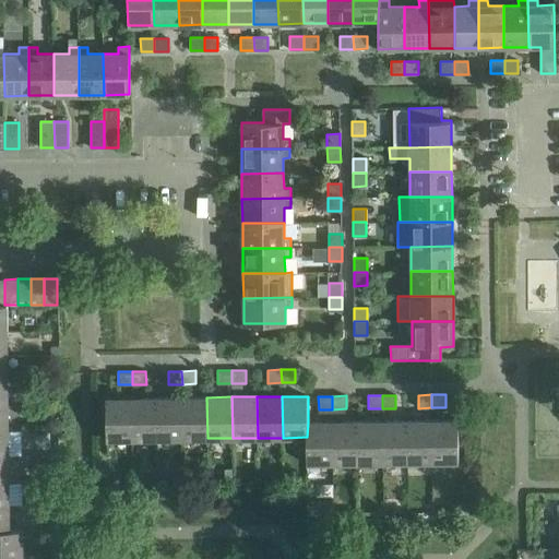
[(106,440),(131,439),(131,397),(106,397),(106,440)]
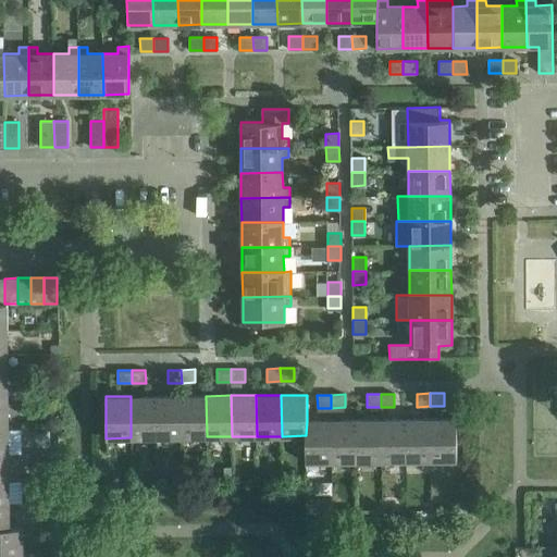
[(156,396),(131,396),(131,437),(157,437),(156,396)]
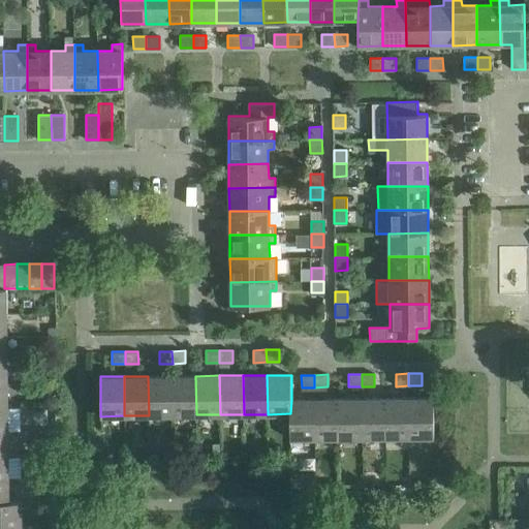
[(149,415),(173,415),(172,376),(148,376),(149,415)]
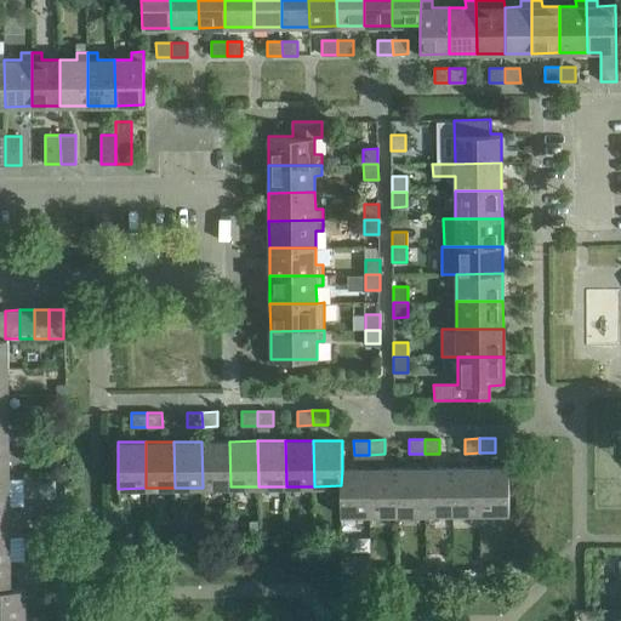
[(229,442),(201,442),(203,488),(231,486),(229,442)]
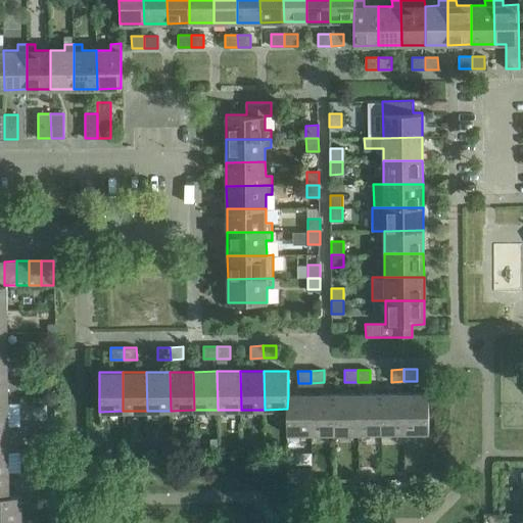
[(405,393),(381,394),(382,432),(406,432),(405,393)]
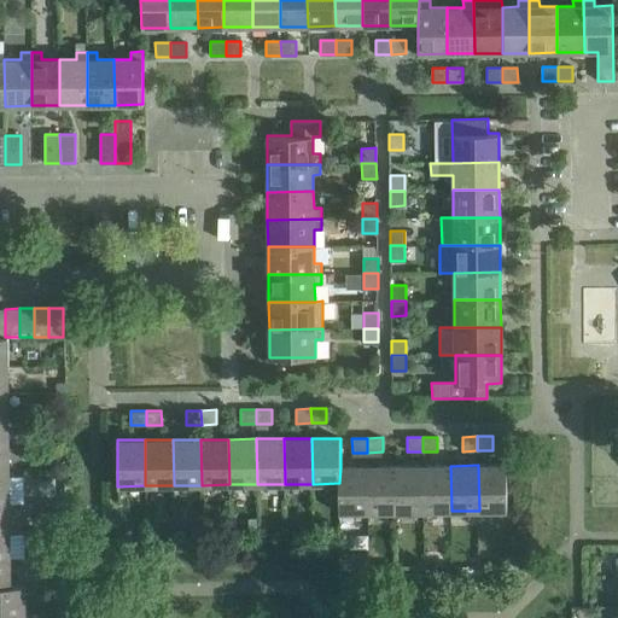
[(507,465),(478,465),(479,511),(507,511),(507,465)]
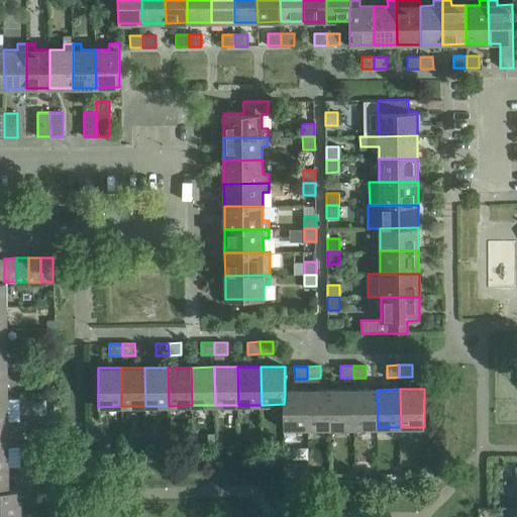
[(307,390),(285,391),(284,404),(284,428),(307,428),(307,390)]
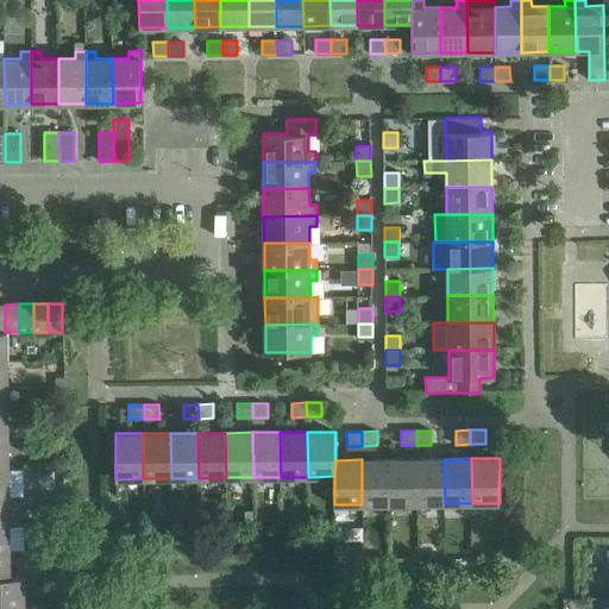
[(389,459),(362,459),(362,504),(389,504),(389,459)]
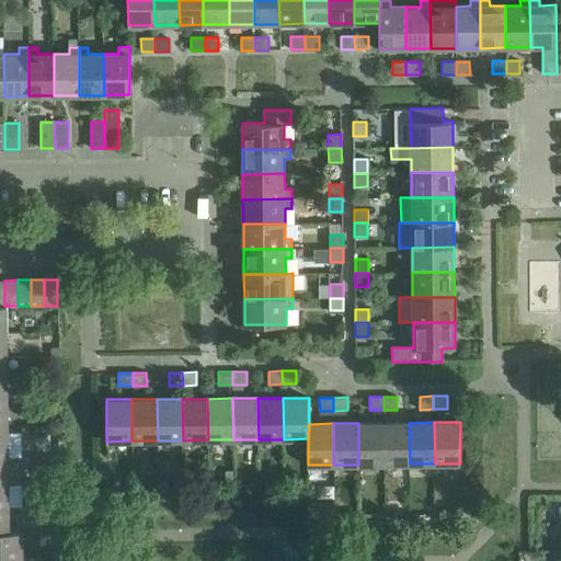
[(358,465),(384,465),(384,423),(358,423),(358,465)]
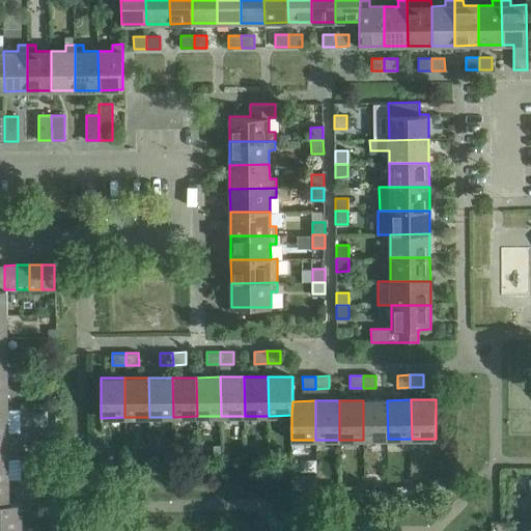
[(363,440),(388,439),(387,400),(363,400),(363,440)]
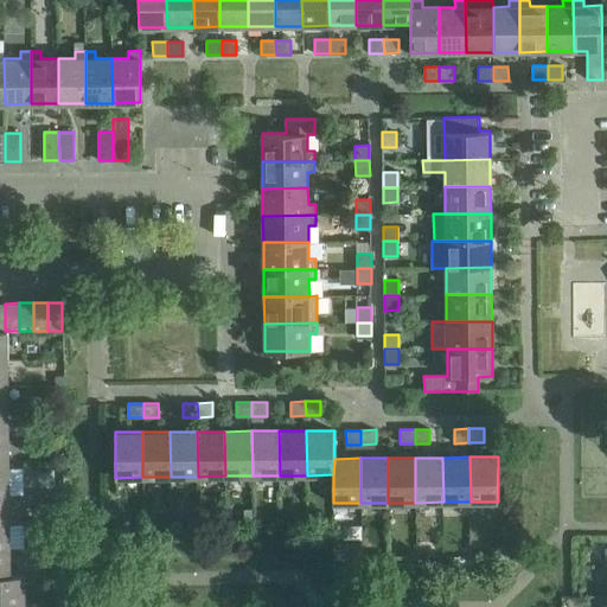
[(0,467),(0,494),(10,494),(10,467),(0,467)]
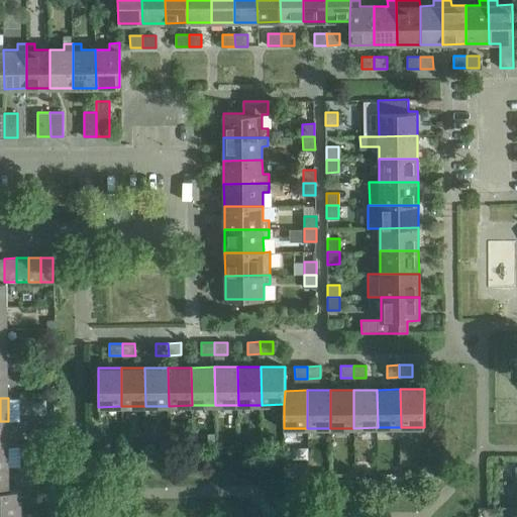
[(0,444),(8,444),(8,421),(0,421),(0,444)]
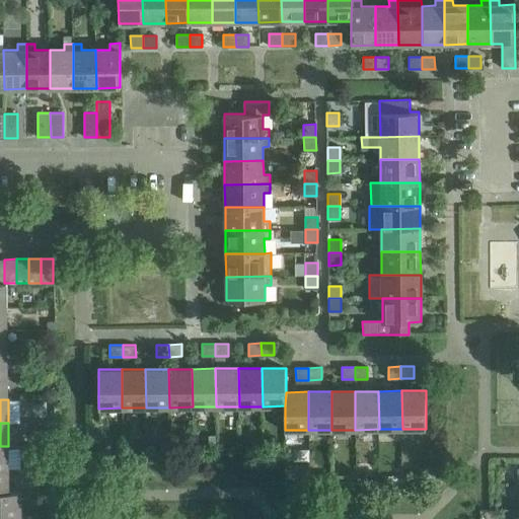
[(0,446),(0,469),(9,469),(8,446),(0,446)]
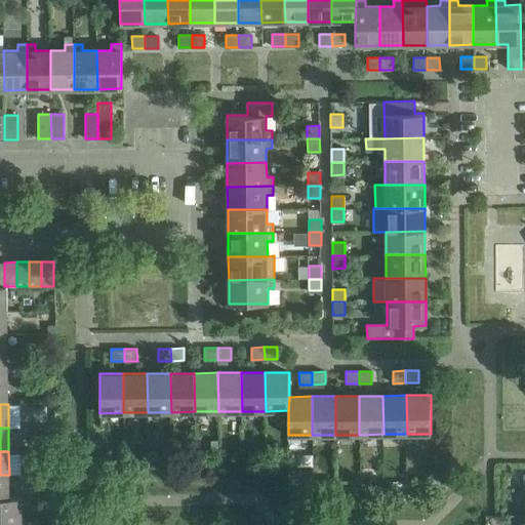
[(54,451),(43,451),(43,459),(54,459),(54,451)]
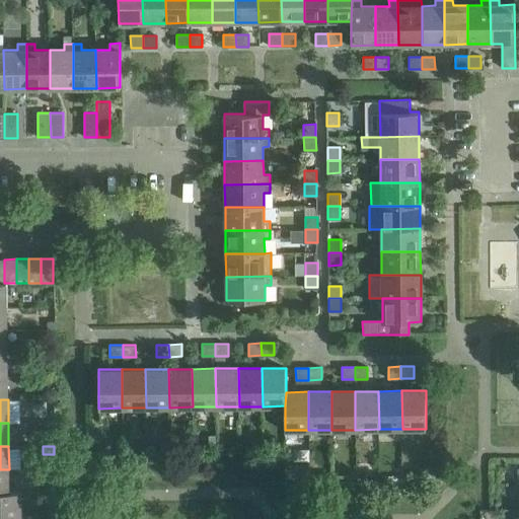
[(9,469),(0,469),(0,492),(9,492),(9,469)]
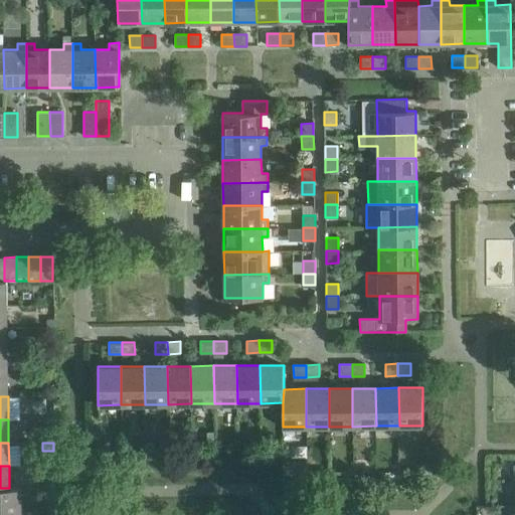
[(0,488),(0,512),(21,512),(21,488),(9,488),(0,488)]
